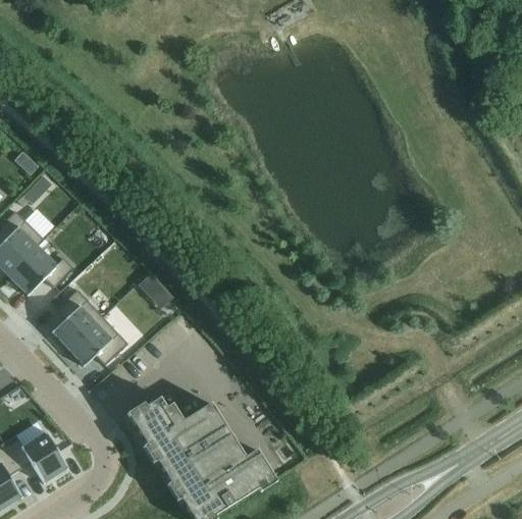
[(30,157),(21,166),(30,173),(38,164),(30,157)]
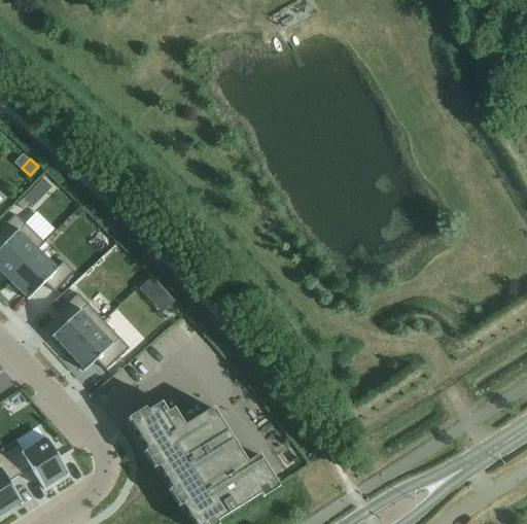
[(30,188),(22,197),(32,205),(39,198),(30,188)]
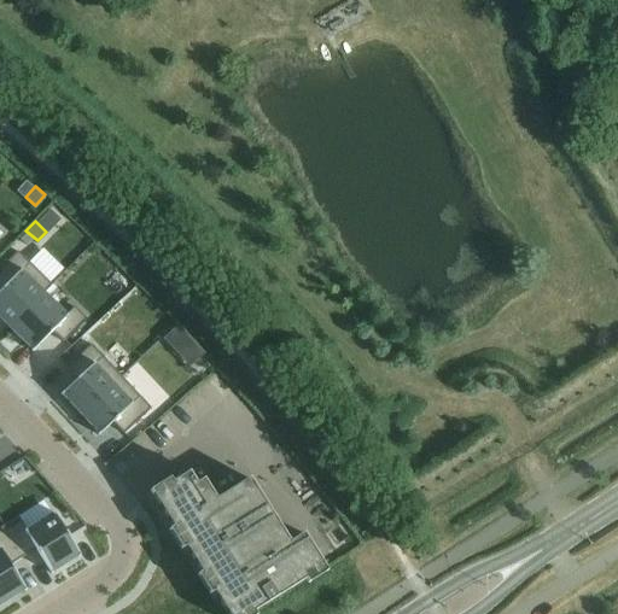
[(0,315),(10,326),(41,293),(44,291),(50,285),(52,282),(35,265),(18,249),(17,249),(0,265),(0,315)]
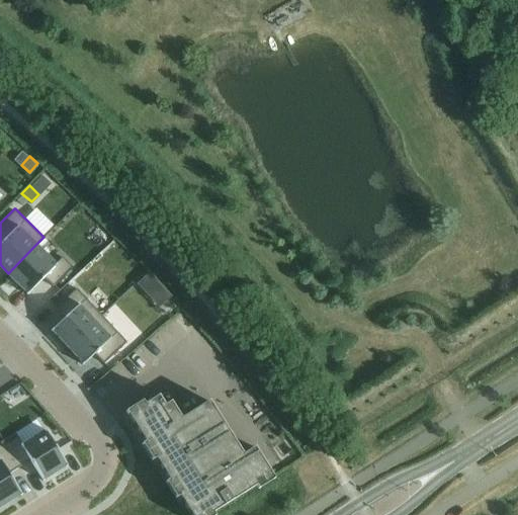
[(36,244),(8,273),(25,290),(26,291),(26,292),(27,292),(34,285),(44,275),(49,280),(54,284),(63,275),(73,265),(72,265),(66,259),(62,255),(56,262),(42,249),(36,244)]
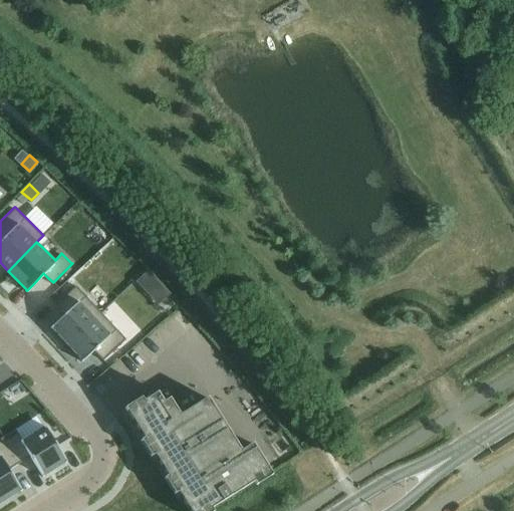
[(147,268),(139,276),(150,288),(158,280),(147,269),(147,268)]
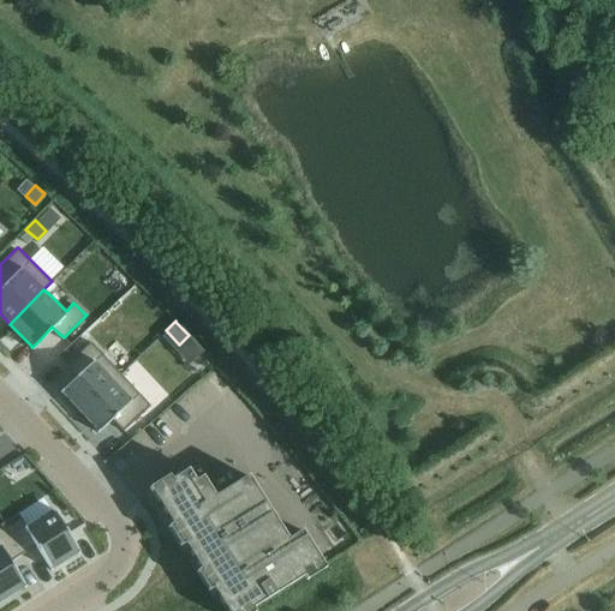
[(61,389),(60,390),(61,391),(63,390),(64,393),(81,409),(120,372),(109,360),(91,340),(67,363),(72,367),(78,373),(77,373),(61,389)]
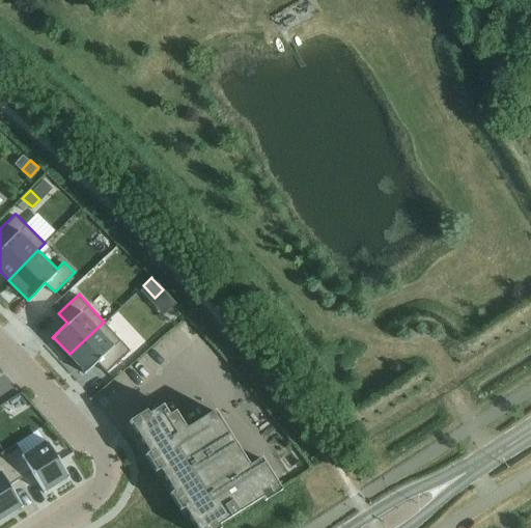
[(104,322),(70,354),(74,359),(84,369),(84,370),(84,371),(85,372),(96,361),(106,370),(118,360),(130,349),(119,338),(104,322)]
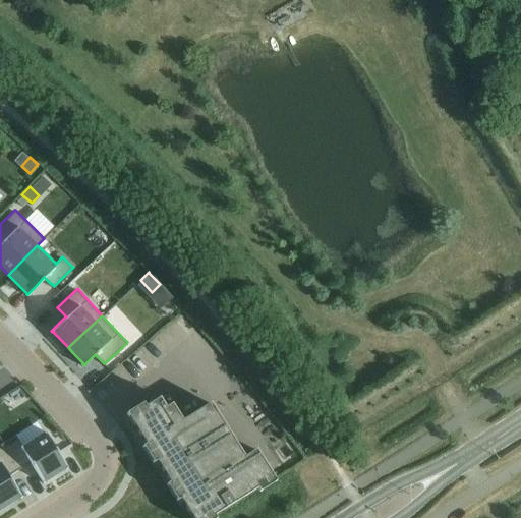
[(132,315),(121,324),(129,336),(141,329),(132,315)]
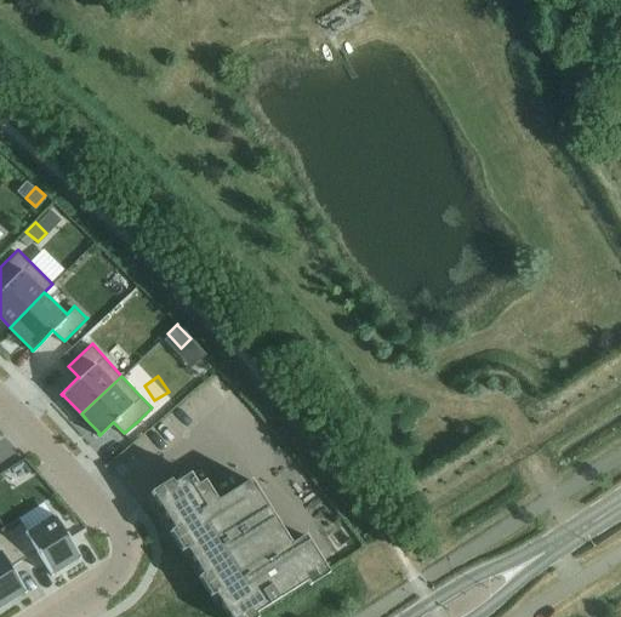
[(29,455),(9,462),(15,479),(35,473),(29,455)]
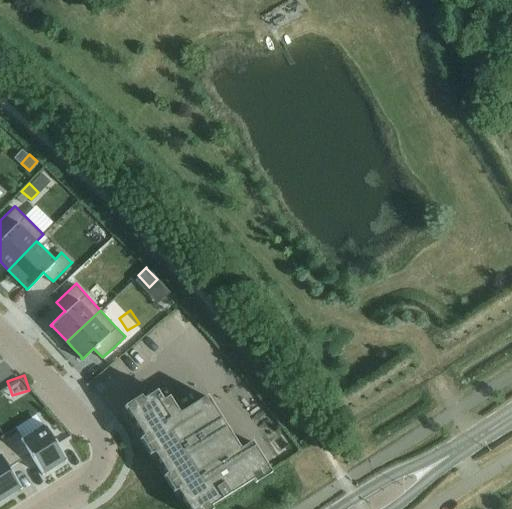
[(224,423),(206,395),(192,403),(178,412),(168,395),(162,399),(156,389),(146,395),(126,408),(142,433),(167,474),(189,508),(204,508),(233,491),(269,468),(251,440),(239,447),(224,423)]
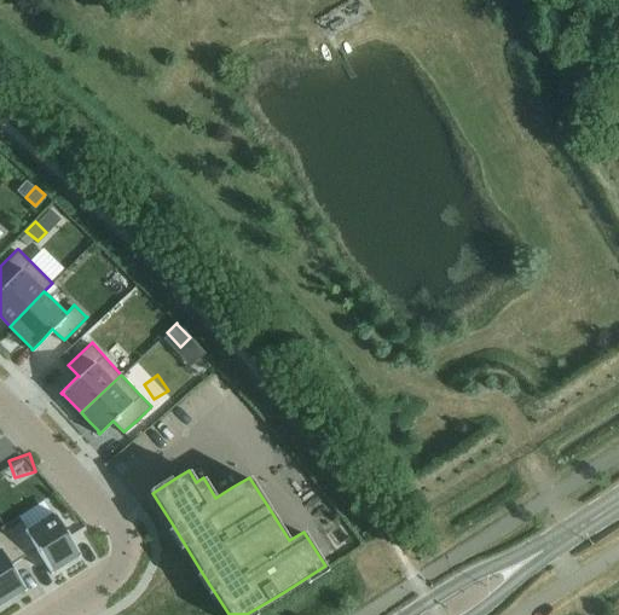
[(4,523),(4,524),(23,556),(24,555),(36,547),(39,552),(51,572),(53,572),(52,570),(79,553),(79,555),(80,553),(63,527),(53,511),(52,511),(52,512),(27,529),(21,520),(6,528),(5,524),(4,523)]
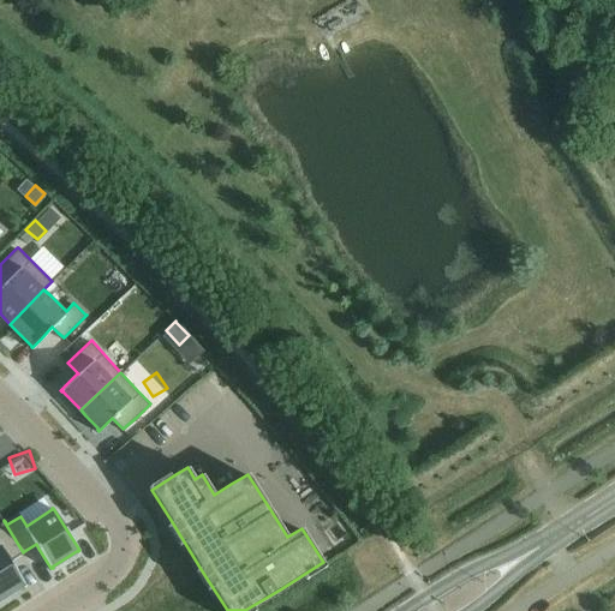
[(0,599),(9,594),(24,585),(25,585),(13,565),(11,561),(23,552),(4,521),(0,522),(0,599)]
